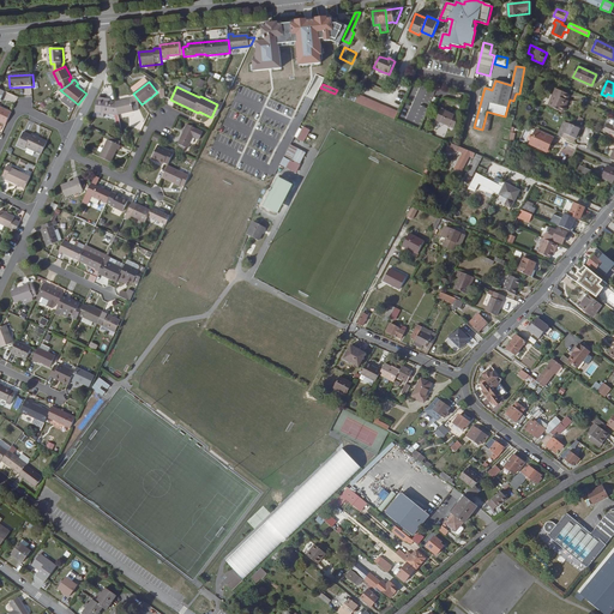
[(557,89),(549,107),(563,113),(569,101),(566,100),(570,94),(557,89)]
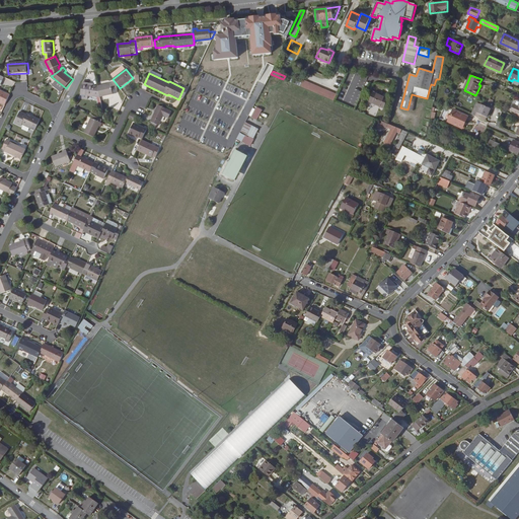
[(289,82),(300,86),(302,83),(291,78),(289,82)]
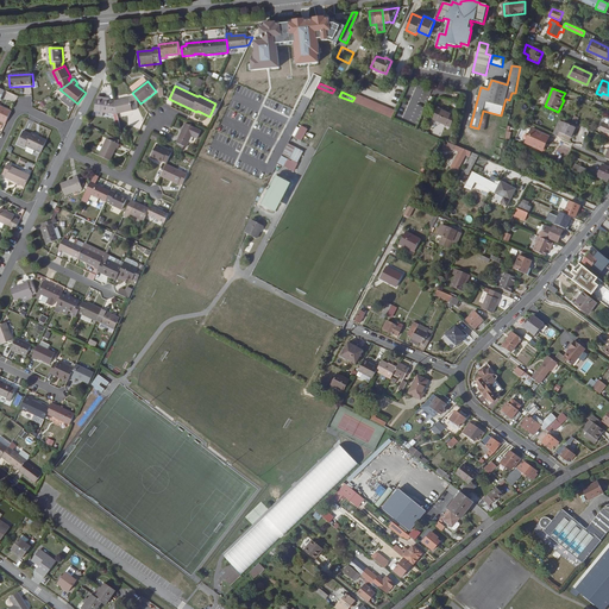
[(355,98),(352,101),(366,108),(370,100),(357,94),(355,98)]
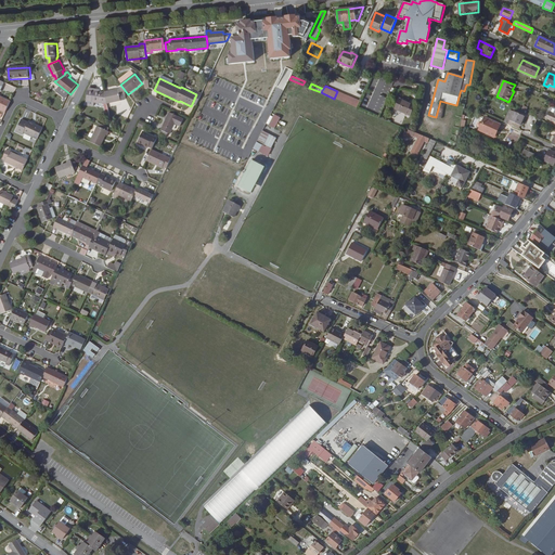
[(468,87),(467,93),(476,98),(478,91),(468,87)]
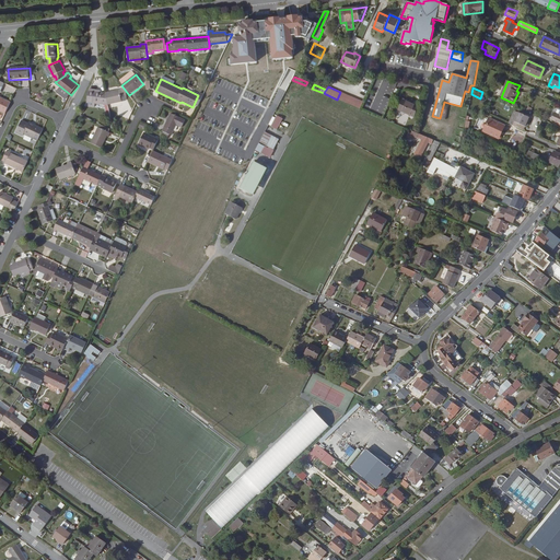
[(89,91),(86,103),(84,106),(93,107),(94,104),(108,106),(108,105),(106,96),(102,96),(102,93),(89,91)]
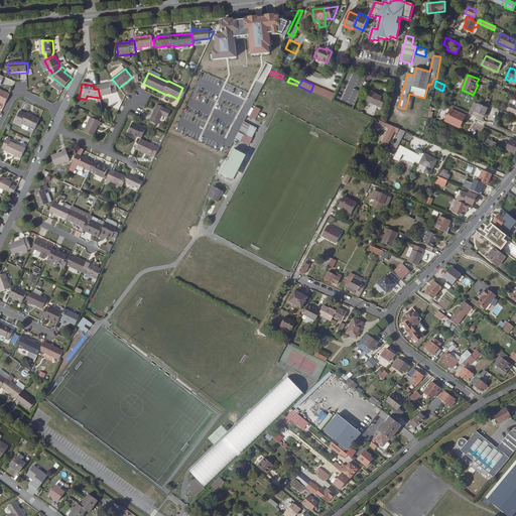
[(110,84),(97,87),(100,97),(113,95),(110,84)]
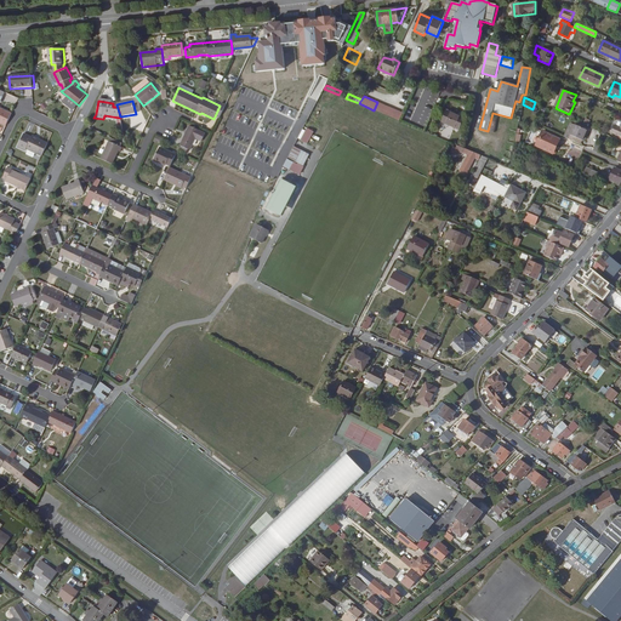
[(377,102),(374,110),(399,121),(403,113),(377,102)]
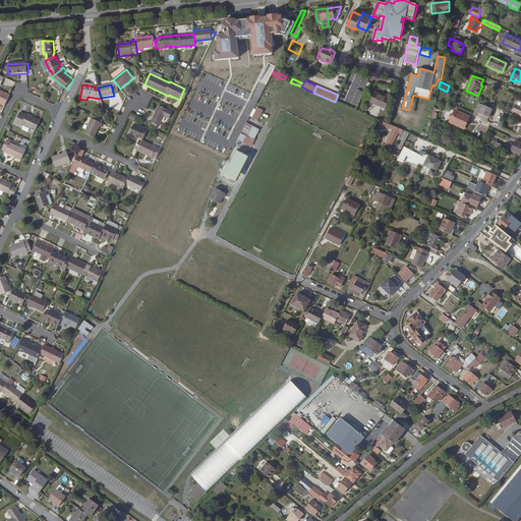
[(0,103),(6,107),(11,97),(0,93),(1,91),(0,90),(0,103)]
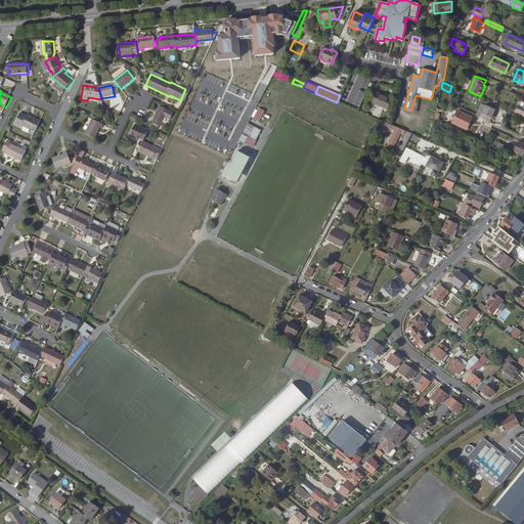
[(391,99),(378,93),(373,103),(387,110),(391,99)]
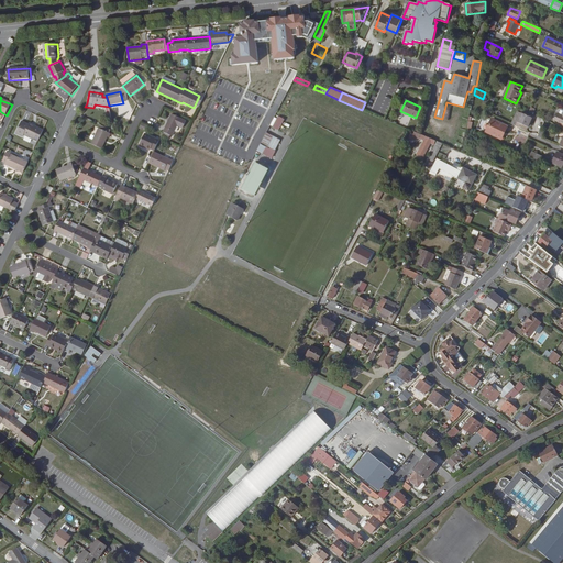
[(452,105),(446,103),(442,119),(448,120),(452,105)]
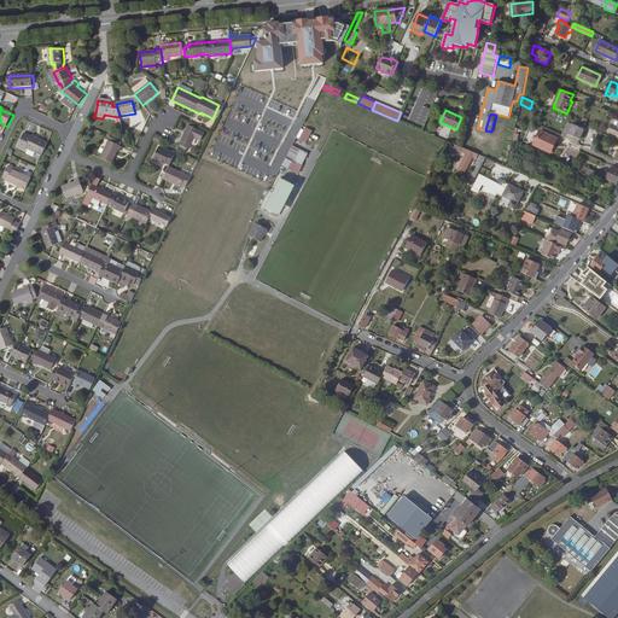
[(567,122),(561,136),(566,139),(572,123),(567,122)]
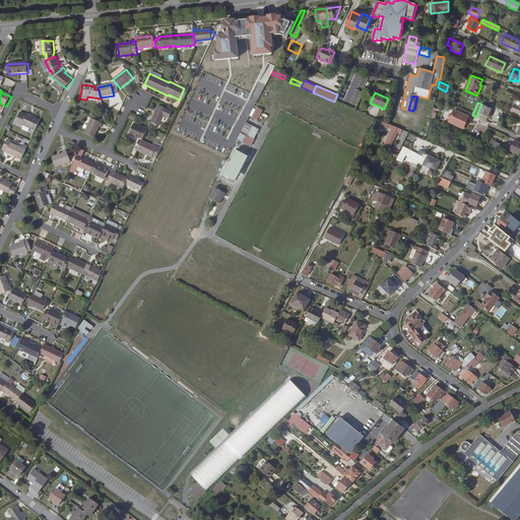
[(481,104),(476,117),(486,121),(489,118),(492,109),(481,104)]
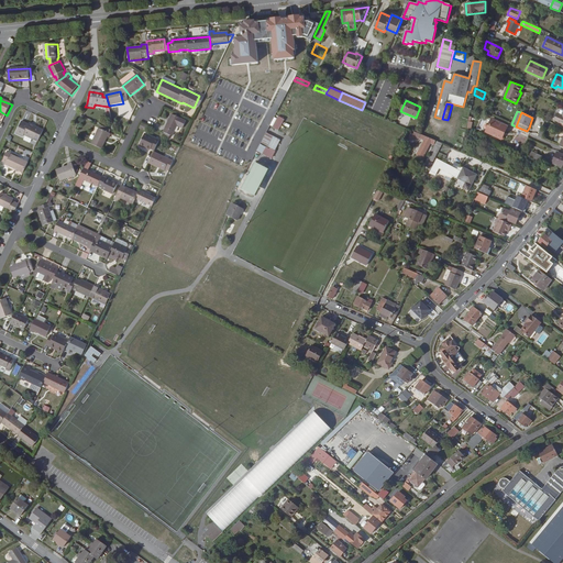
[(172,113),(164,132),(173,136),(180,118),(172,113)]
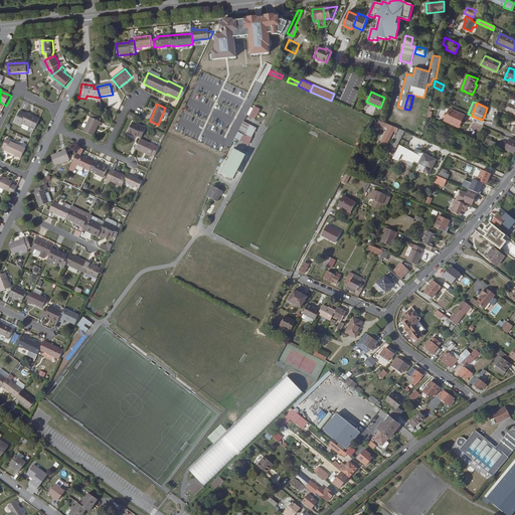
[(450,109),(445,121),(458,127),(461,121),(462,121),(465,116),(450,109)]
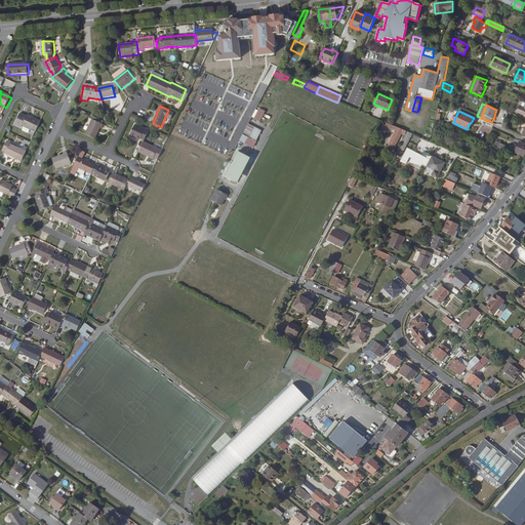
[(37,132),(42,122),(27,114),(26,116),(19,113),(14,124),(21,127),(21,125),(37,132)]
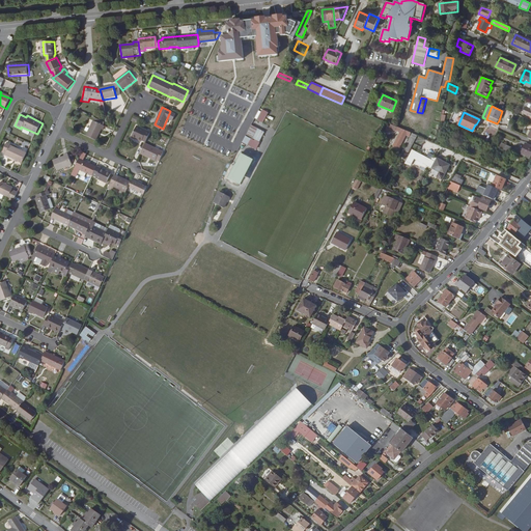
[(257,116),(252,127),(263,133),(270,122),(257,116)]
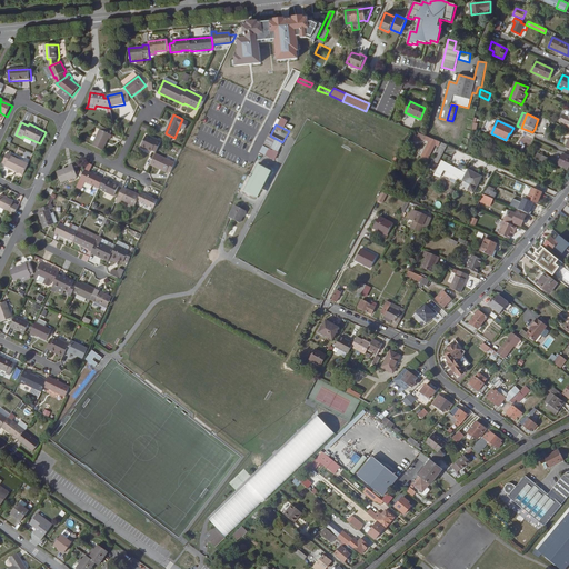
[(91,145),(102,150),(108,139),(110,139),(112,135),(108,132),(109,130),(105,128),(103,131),(100,129),(99,129),(91,145)]
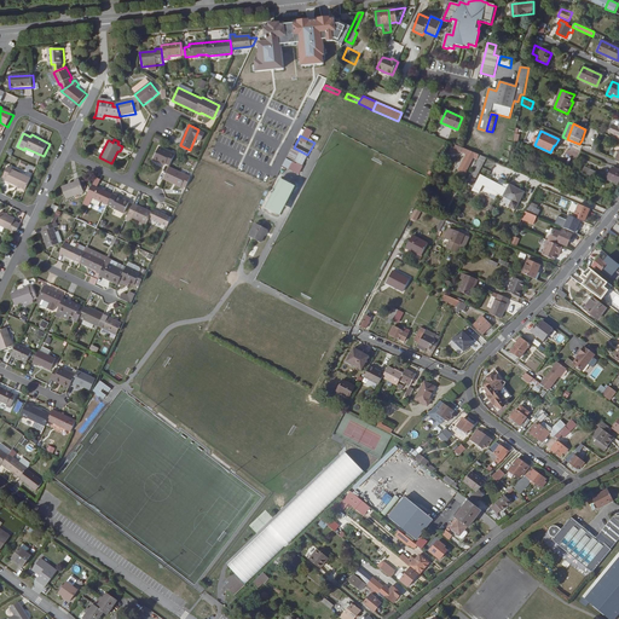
[(169,166),(175,154),(158,146),(154,160),(162,163),(162,162),(166,163),(169,166)]
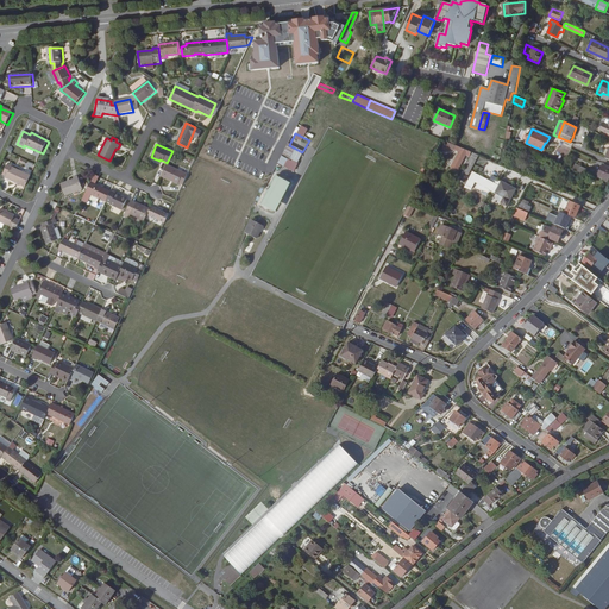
[(471,152),(454,145),(452,149),(459,151),(458,155),(464,157),(465,154),(469,156),(471,152)]
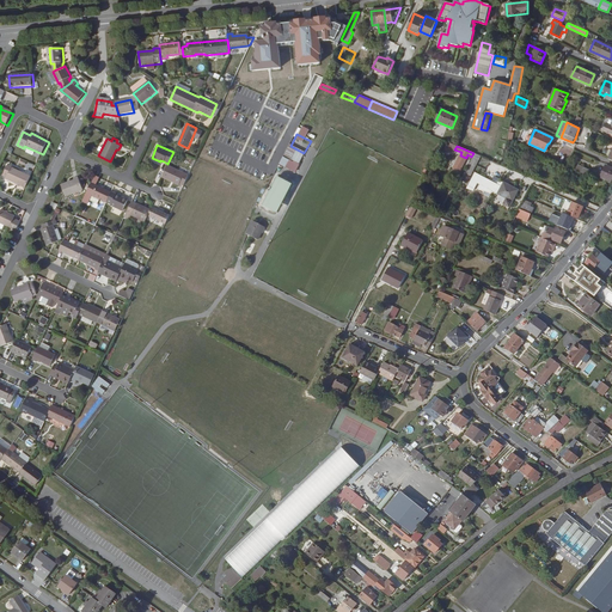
[(292,158),(300,161),(304,153),(299,151),(299,152),(295,150),(292,158)]
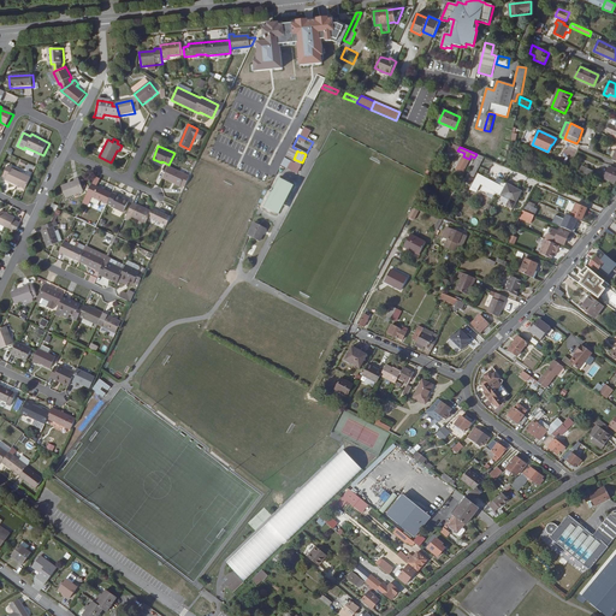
[(463,172),(469,159),(463,157),(457,169),(463,172)]
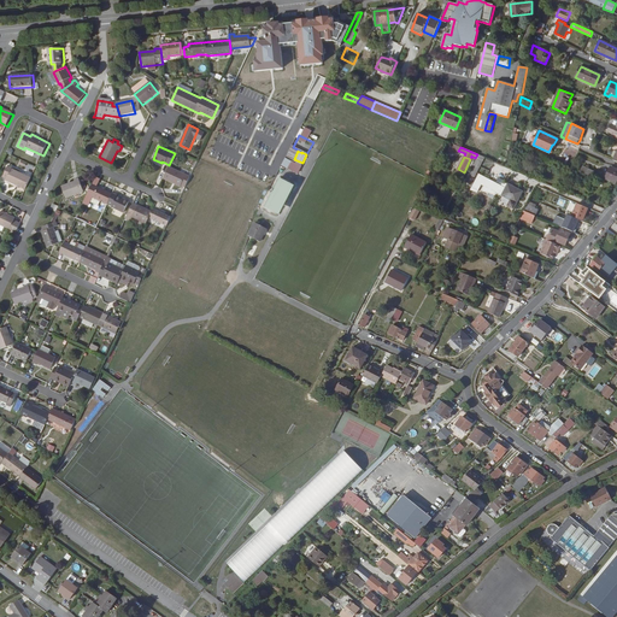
[(474,177),(482,160),(476,158),(468,175),(474,177)]
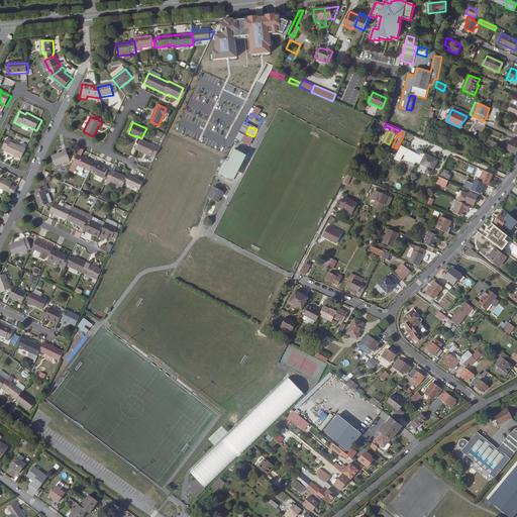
[(6,152),(23,160),(27,149),(11,142),(12,140),(8,138),(3,148),(7,150),(6,152)]
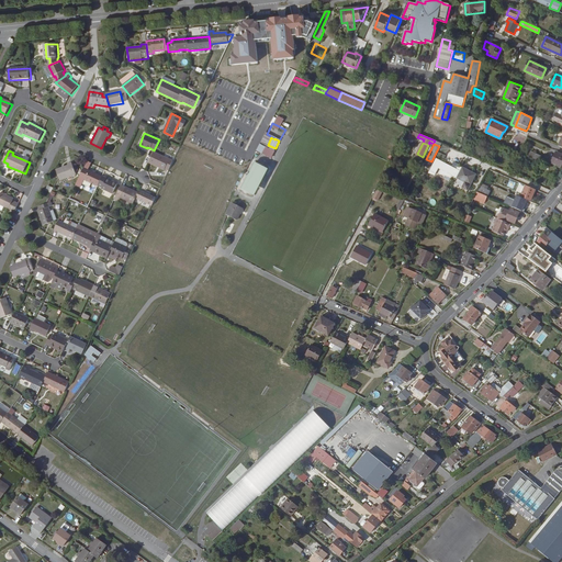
[(239,192),(251,199),(272,157),(260,150),(239,192)]
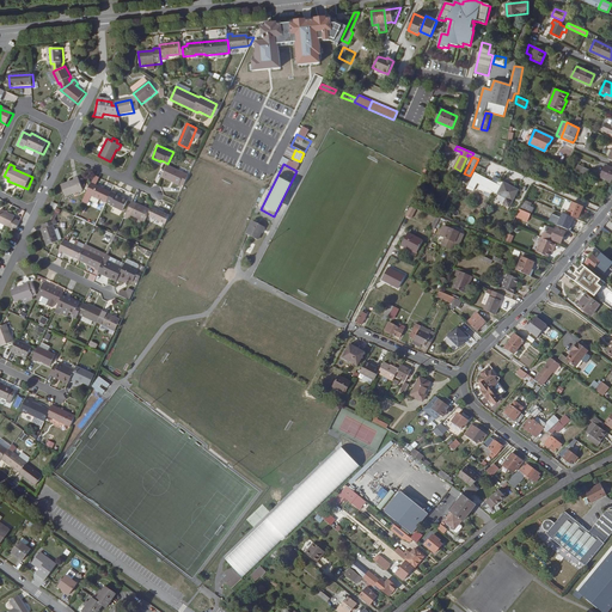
[(184,183),(189,175),(167,165),(163,175),(181,183),(182,182),(184,183)]
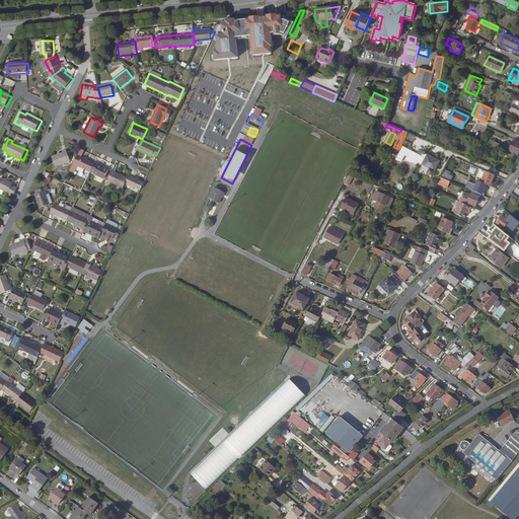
[(491,140),(488,144),(499,149),(501,144),(491,140)]
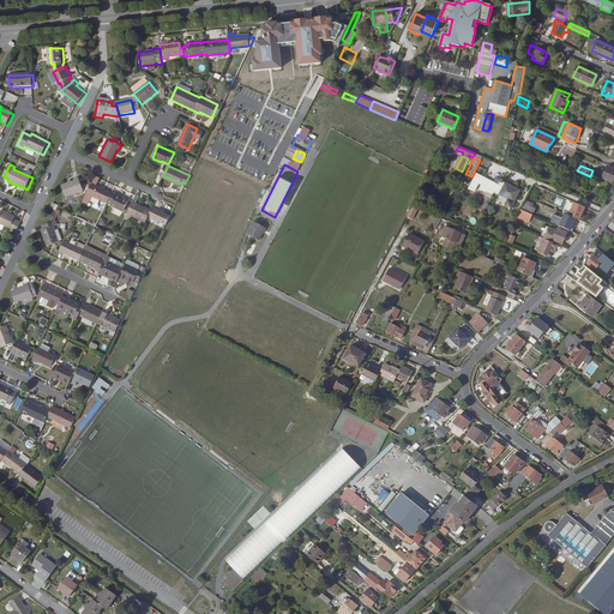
[(613,180),(613,168),(608,166),(602,179),(613,184),(613,180)]
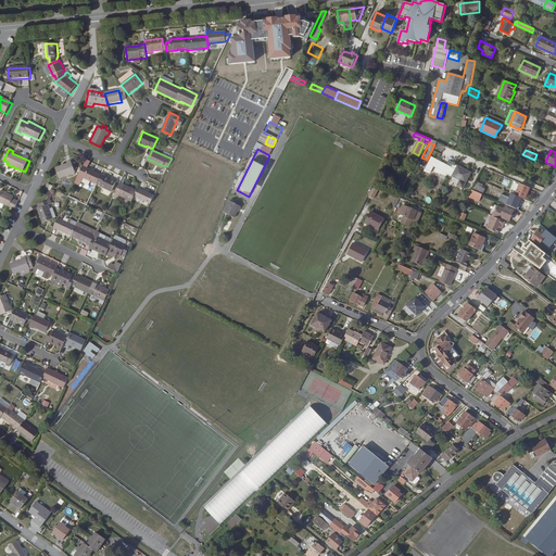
[(59,179),(76,174),(75,169),(72,161),(66,162),(67,164),(55,168),(59,179)]
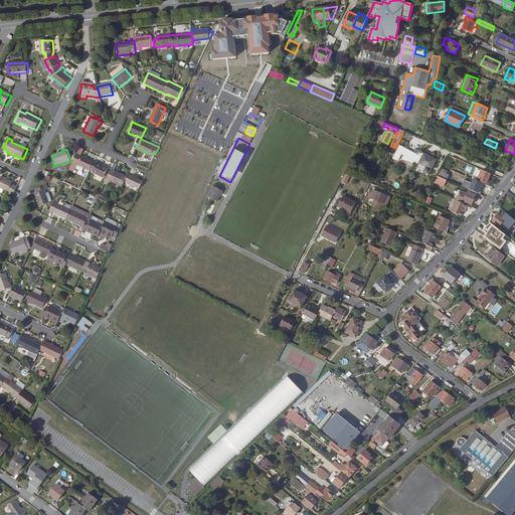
[(83,168),(90,171),(90,170),(93,171),(93,173),(103,178),(107,168),(103,166),(103,165),(76,154),(72,163),(83,168)]
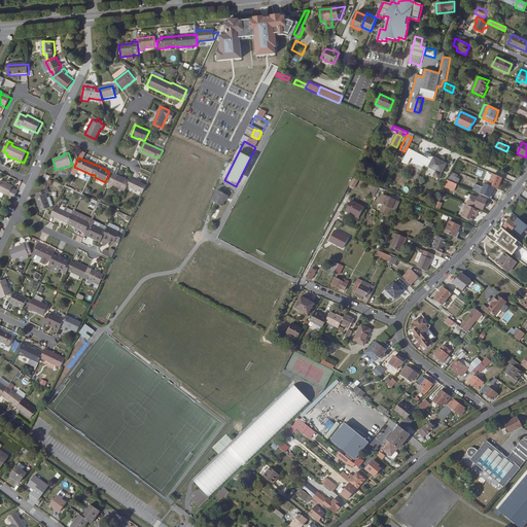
[(433,157),(428,167),(442,173),(447,164),(433,157)]
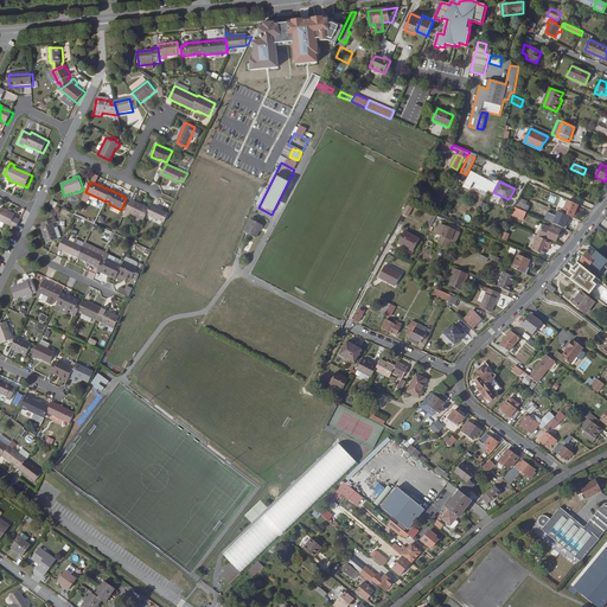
[(82,198),(82,200),(87,203),(89,198),(96,202),(98,198),(85,192),(82,198)]
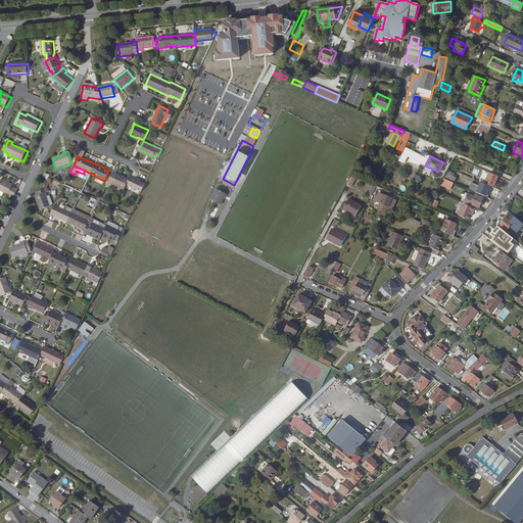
[(489,173),(484,183),(494,187),(498,177),(489,173)]
